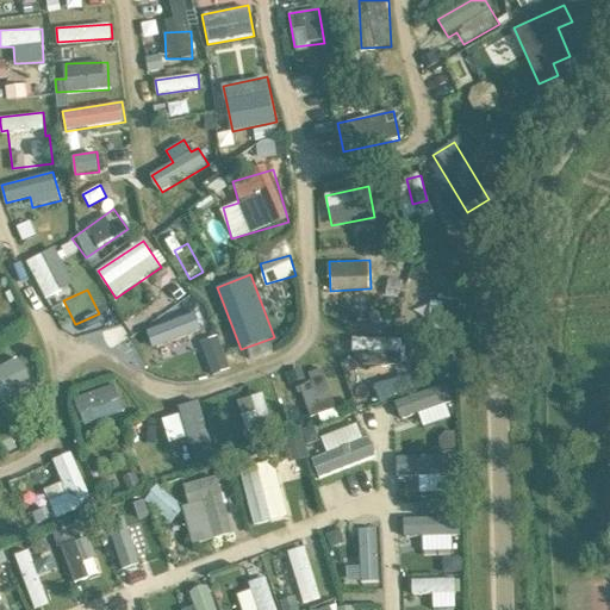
[(453,304),(428,303),(427,327),(452,328),(453,304)]
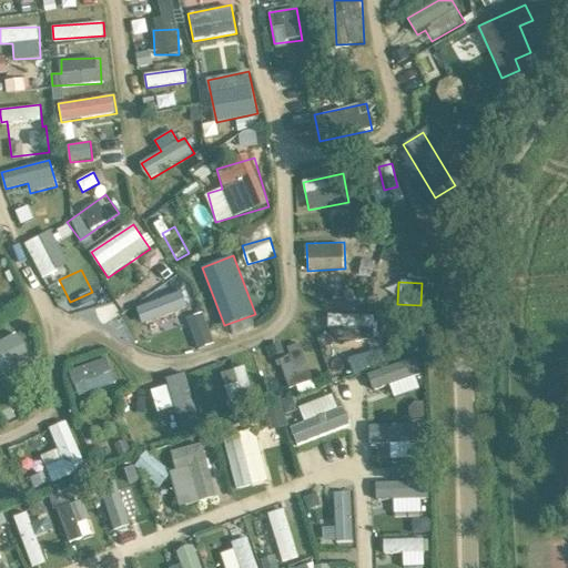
[(171,302),(155,307),(163,326),(178,322),(171,302)]
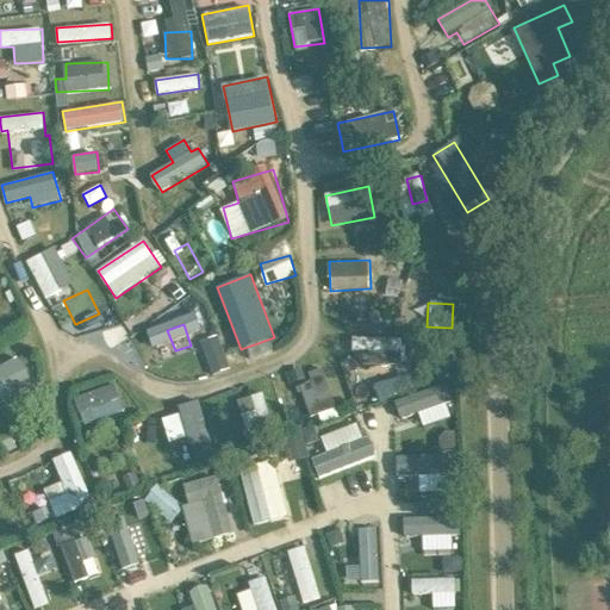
[(210,374),(230,368),(219,336),(200,342),(210,374)]
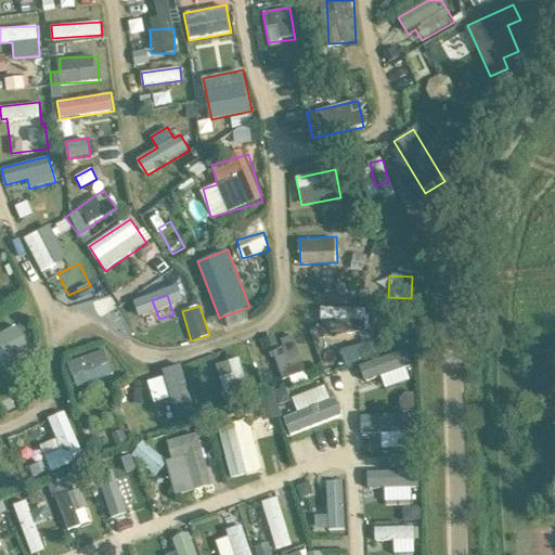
[(365,319),(366,307),(321,307),(321,318),(365,319)]
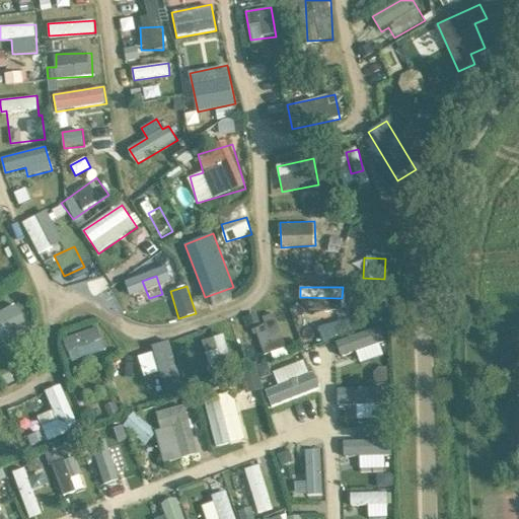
[(303,308),(343,308),(343,299),(303,299),(303,308)]
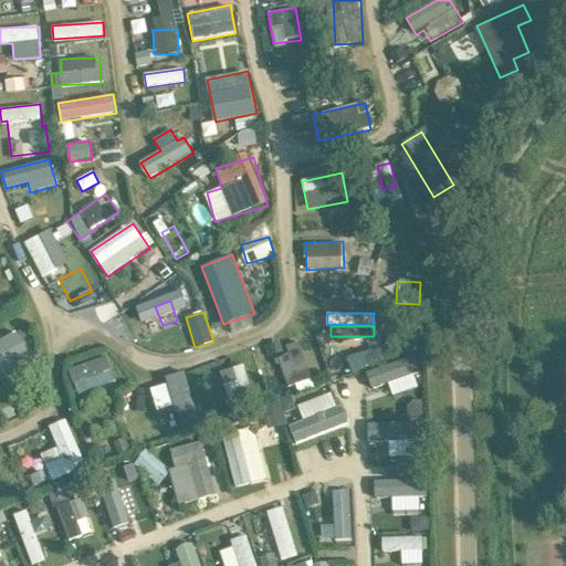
[(0,369),(31,357),(21,332),(0,339),(0,369)]
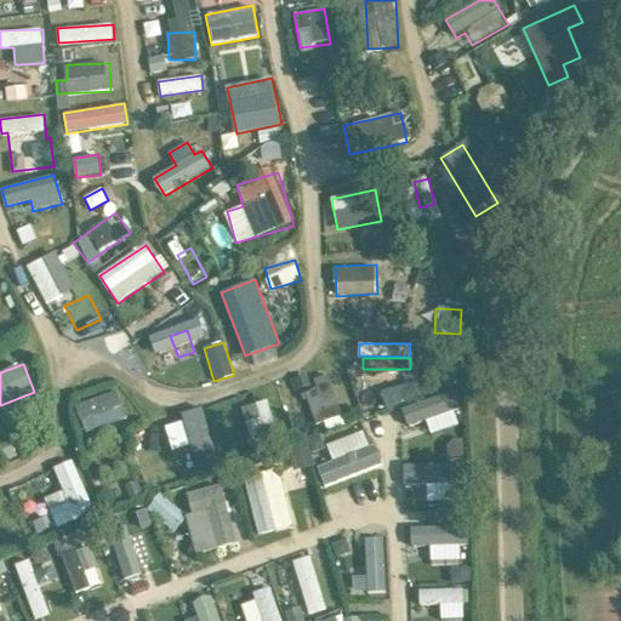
[(322,431),(343,426),(329,371),(284,383),(297,433),(320,427),(322,431)]
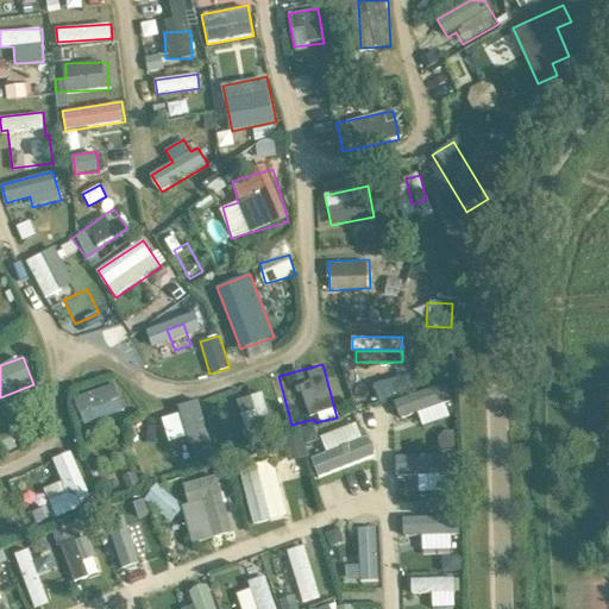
[(413,372),(374,383),(378,399),(418,388),(413,372)]
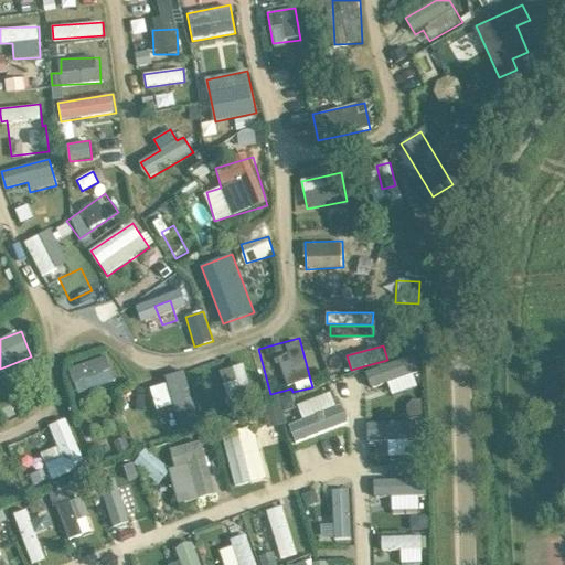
[(77,393),(116,381),(107,354),(68,368),(77,393)]
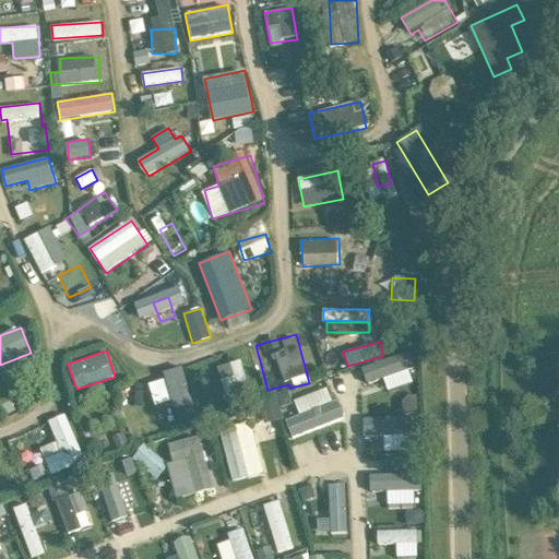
[(366,385),(387,381),(388,389),(413,383),(409,368),(414,367),(412,354),(361,365),(366,385)]
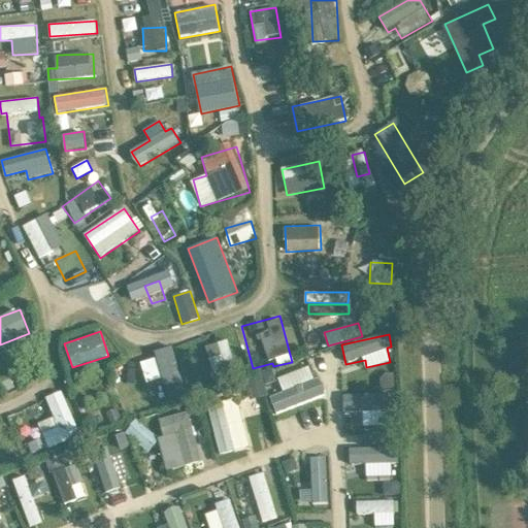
[(227,340),(206,347),(218,388),(238,382),(227,340)]
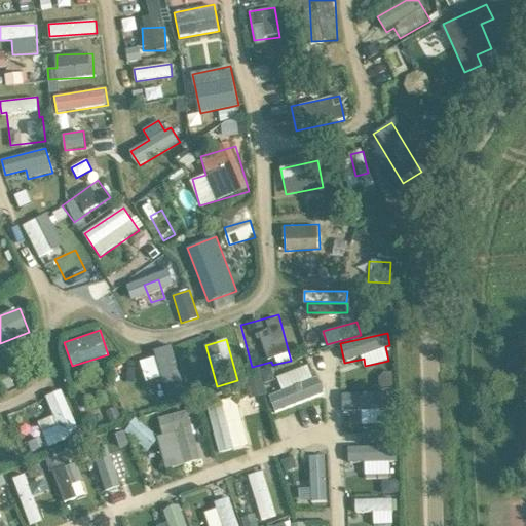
[(282,390),(268,396),(275,413),(323,393),(310,363),(276,377),(282,390)]
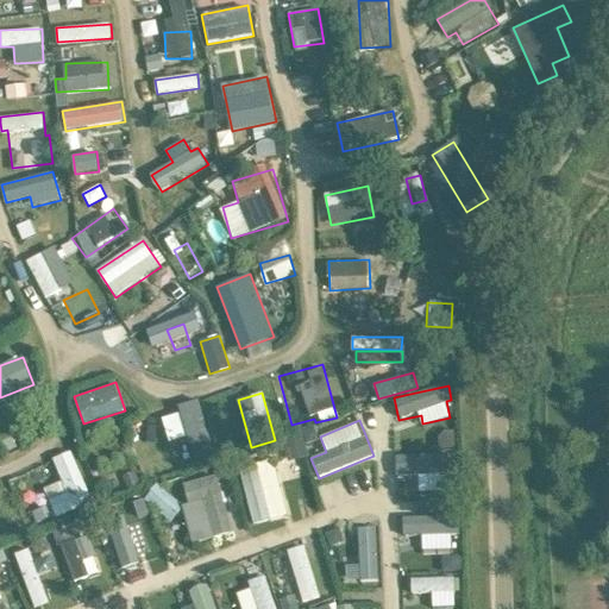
[(55,518),(92,503),(71,450),(52,458),(62,482),(44,489),(55,518)]
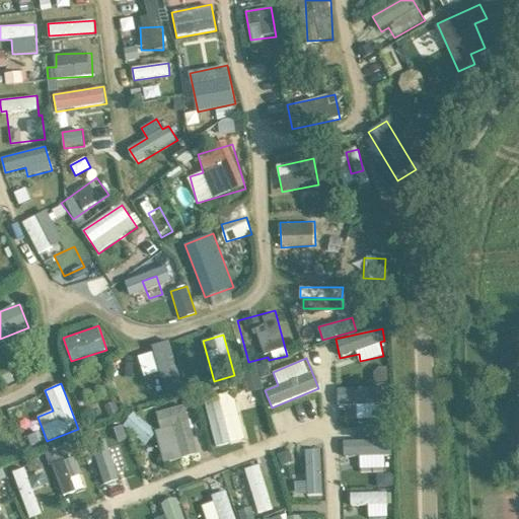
[(384,402),(384,385),(338,386),(338,404),(384,402)]
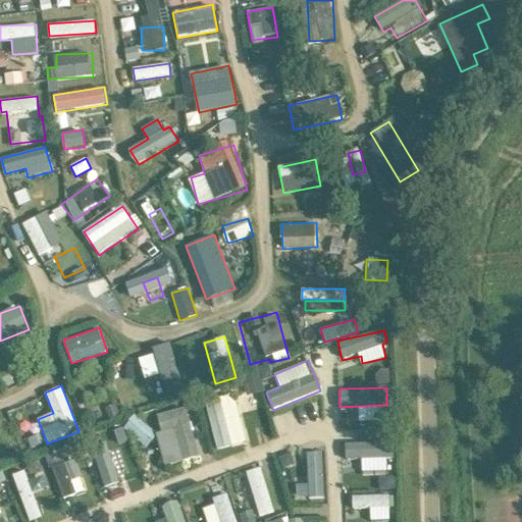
[(239,400),(223,402),(225,412),(210,414),(215,448),(245,442),(239,400)]
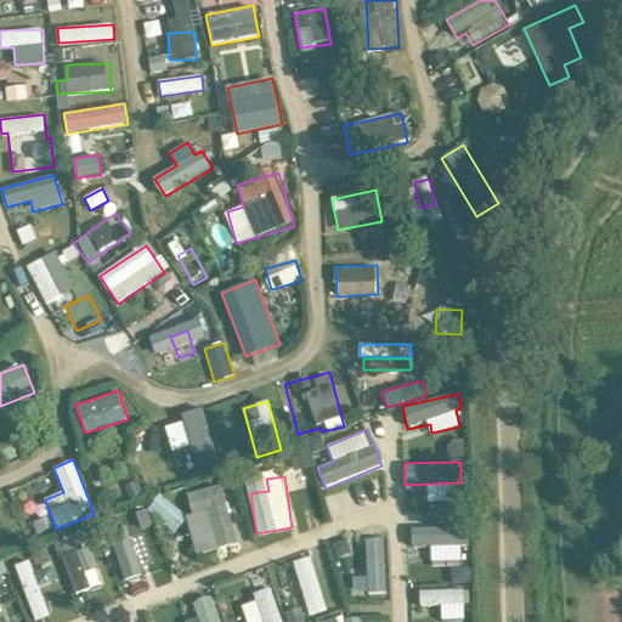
[(182,496),(199,554),(238,544),(222,485),(182,496)]
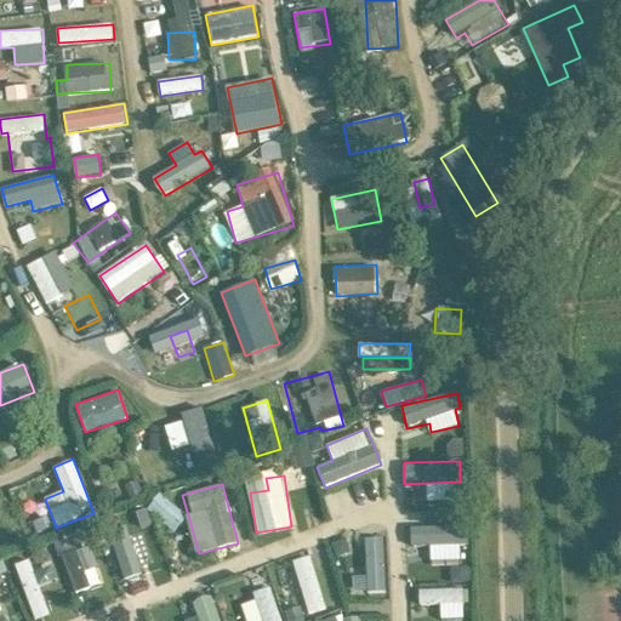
[(177,528),(188,513),(159,493),(149,507),(177,528)]
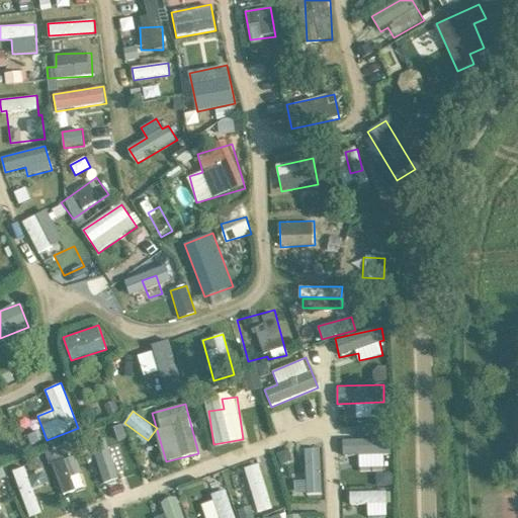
[(356,425),(356,438),(383,437),(383,424),(356,425)]
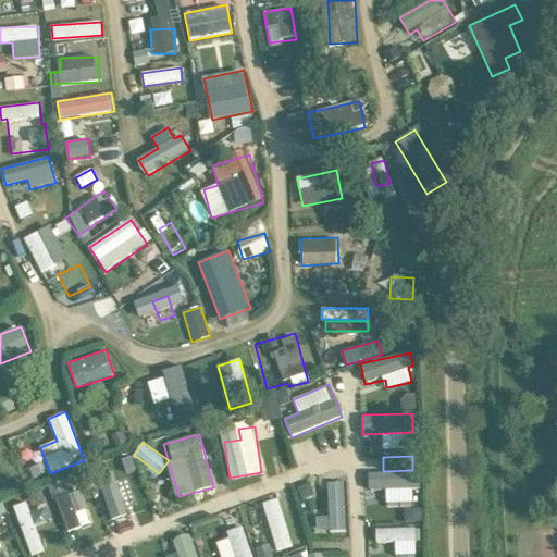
[(386,502),(413,503),(415,473),(368,472),(368,490),(386,491),(386,502)]
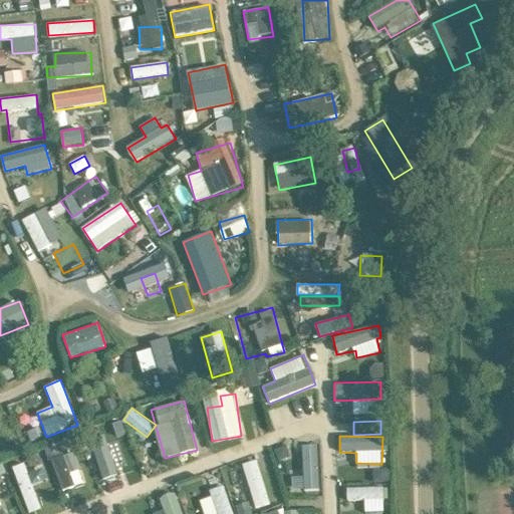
[(68,439),(46,445),(50,458),(72,452),(68,439)]
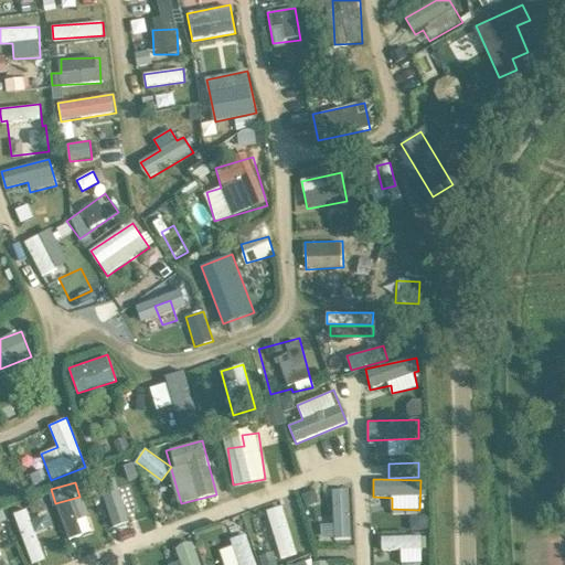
[(331,490),(333,514),(319,515),(320,540),(352,539),(349,489),(331,490)]
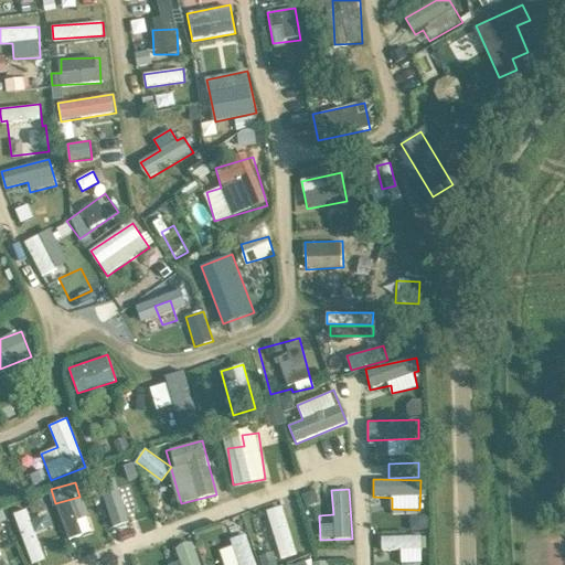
[(81,497),(56,507),(70,540),(95,530),(81,497)]
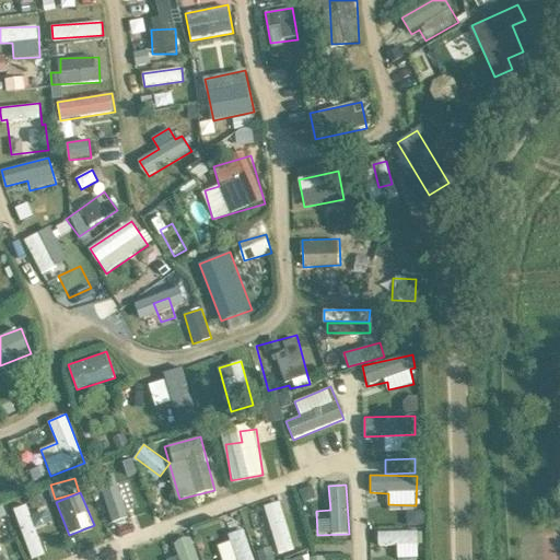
[(270,524),(278,552),(293,549),(282,503),(249,511),(254,528),(270,524)]
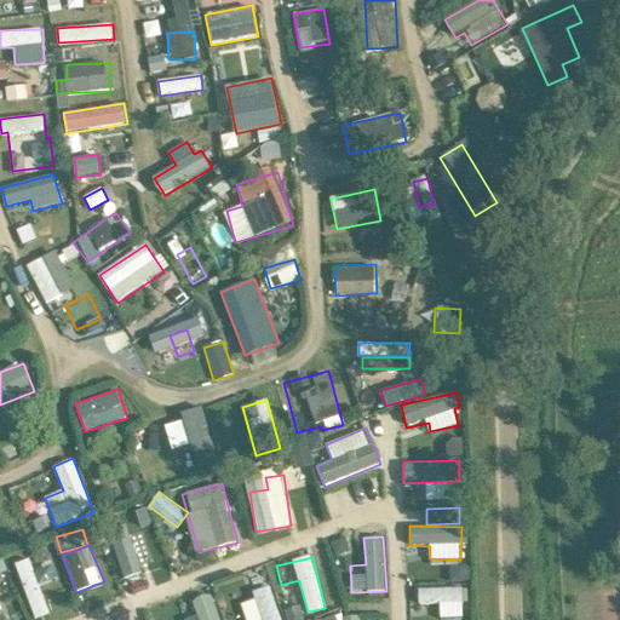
[(29,558),(15,563),(35,619),(50,613),(29,558)]
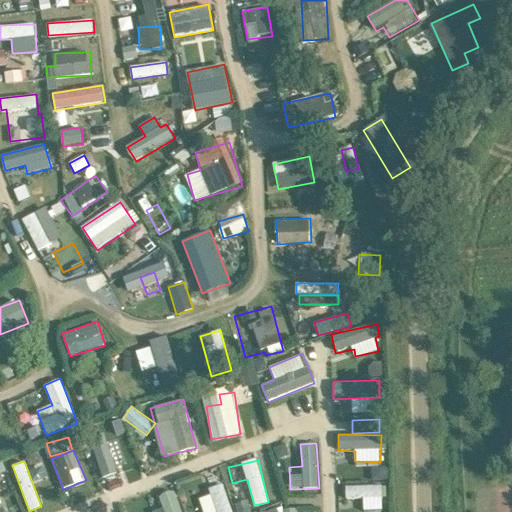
[(33,482),(46,477),(43,466),(29,471),(33,482)]
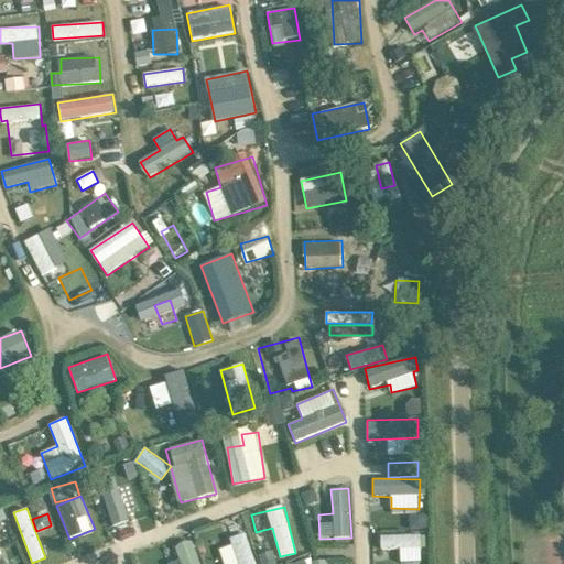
[(230,537),(232,545),(221,548),(224,563),(253,563),(249,534),(230,537)]
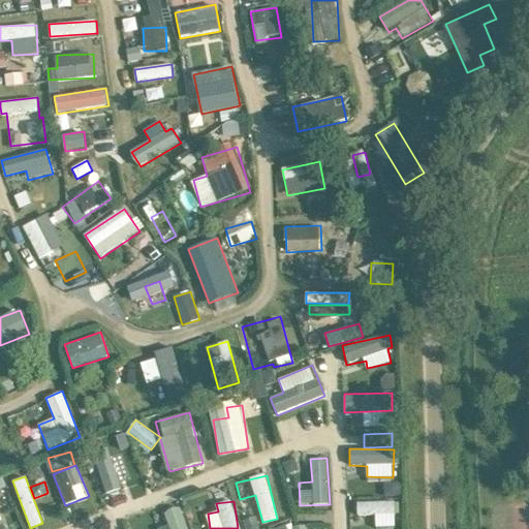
[(396,501),(356,502),(356,516),(375,516),(375,527),(396,526),(396,501)]
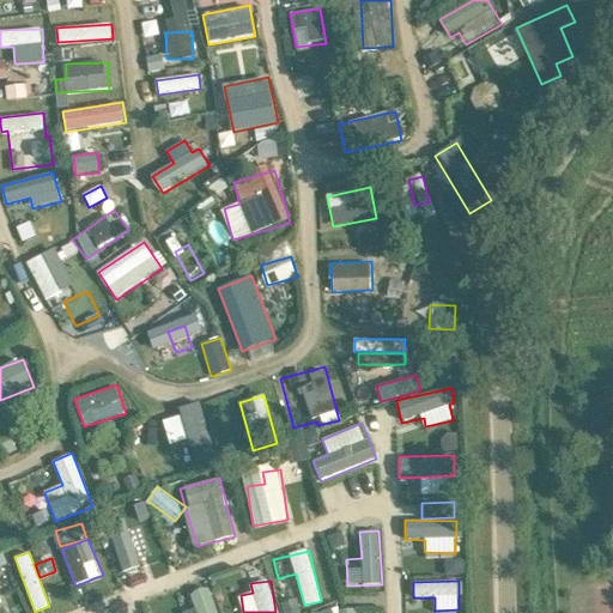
[(195,611),(187,612),(186,612),(218,612),(212,587),(192,593),(195,611)]
